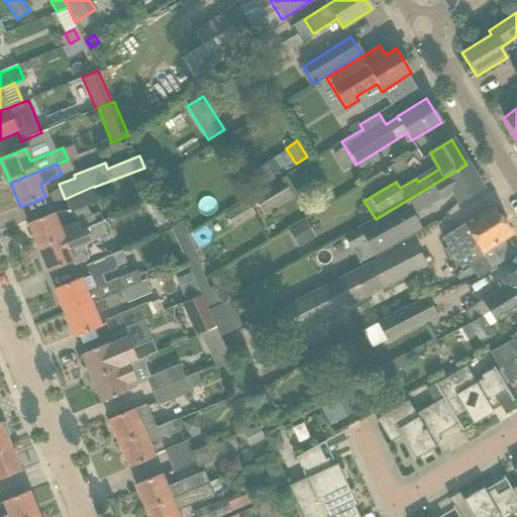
[(467,165),(376,219),(358,229),(377,260),(422,231),(413,216),(452,192),(459,202),(482,189),(467,165)]
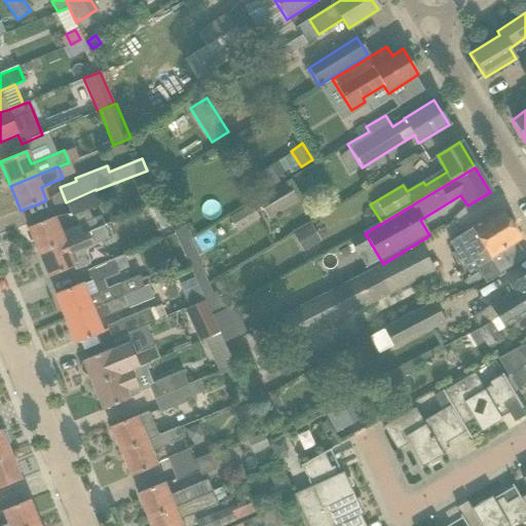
[(256,199),(267,219),(298,201),(287,181),(256,199)]
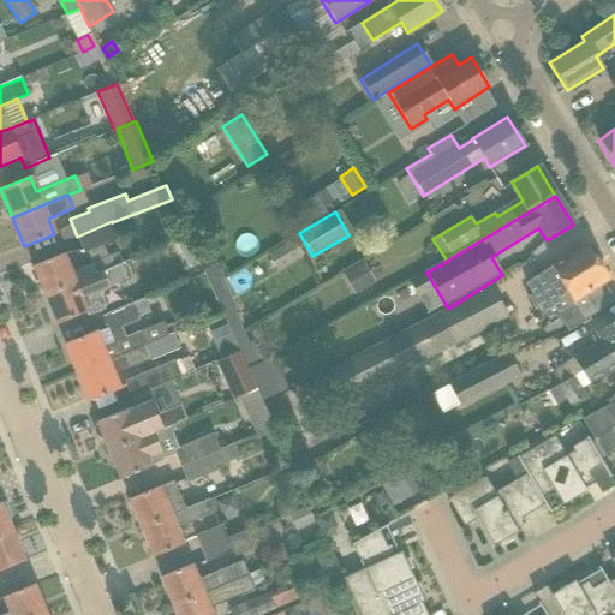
[(112,221),(77,237),(84,252),(119,239),(112,222),(112,221)]
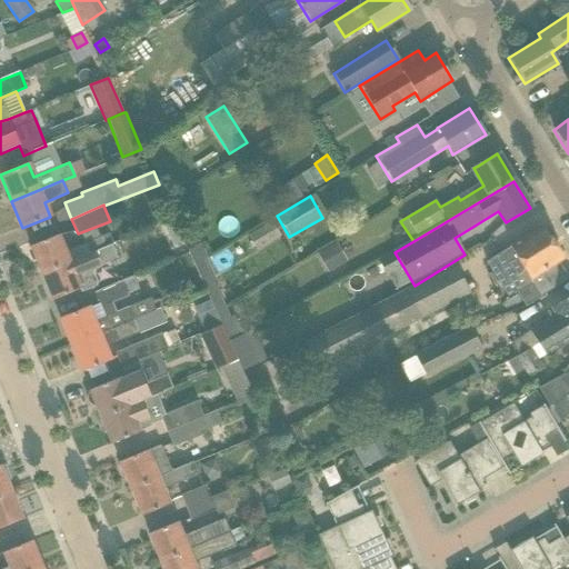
[(172,220),(163,225),(168,236),(177,231),(172,220)]
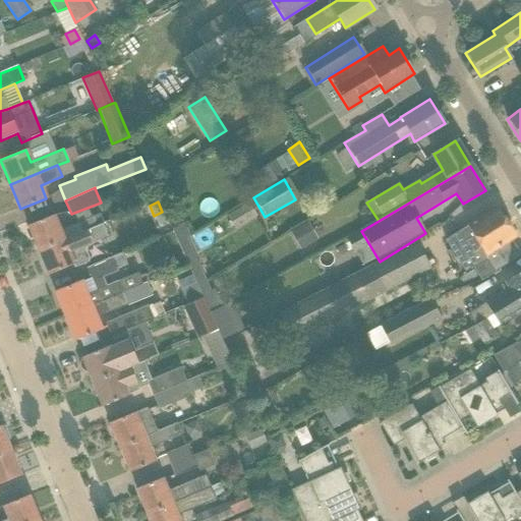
[(247,201),(225,215),(233,229),(255,216),(247,201)]
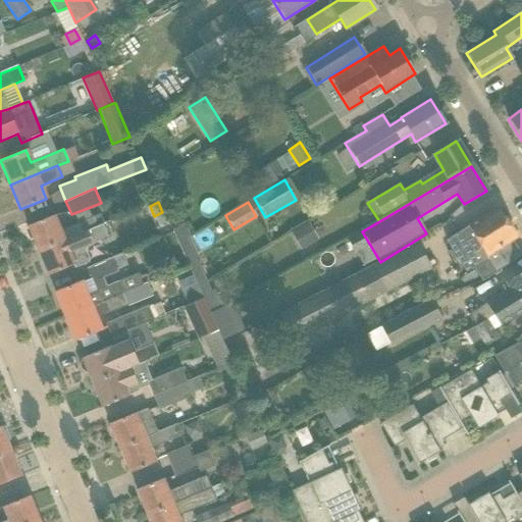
[(516,238),(498,208),(446,241),(459,261),(480,247),(486,257),(516,238)]
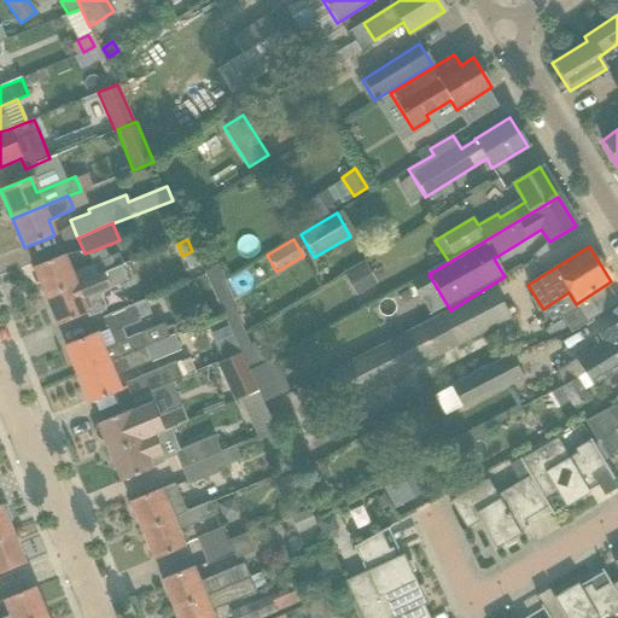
[(118,254),(110,257),(115,268),(122,266),(123,264),(118,254)]
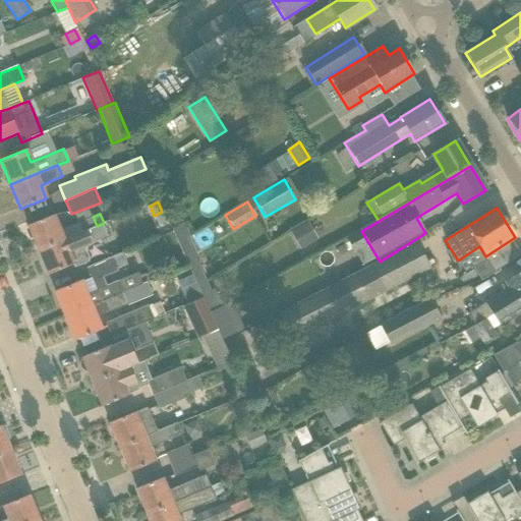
[(27,226),(38,250),(97,226),(93,217),(59,230),(53,216),(27,226)]
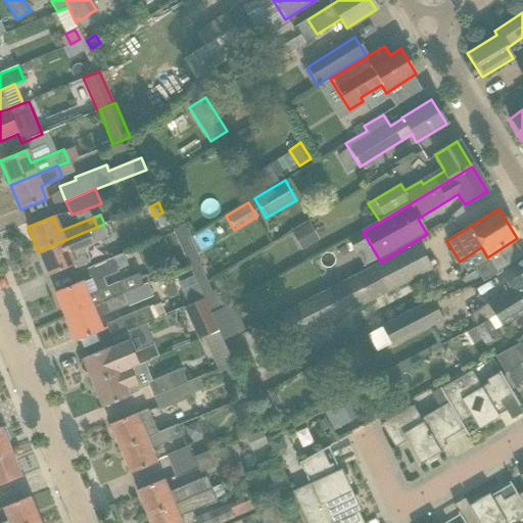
[(97,227),(38,251),(48,276),(74,266),(75,269),(90,263),(84,247),(93,243),(106,236),(107,237),(108,237),(103,225),(97,227)]
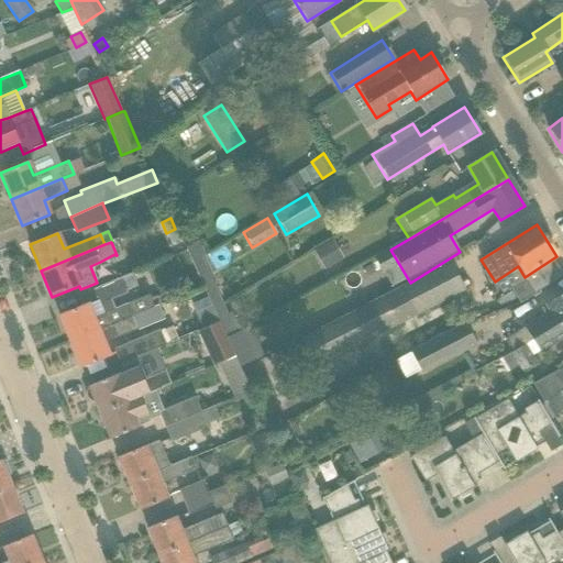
[(200,257),(190,262),(202,286),(212,282),(200,257)]
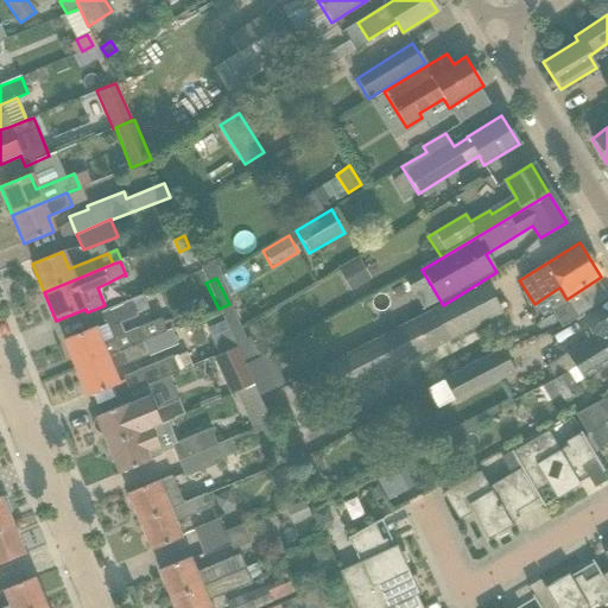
[(325,366),(340,394),(425,350),(501,311),(486,284),(430,312),(365,346),(325,366)]
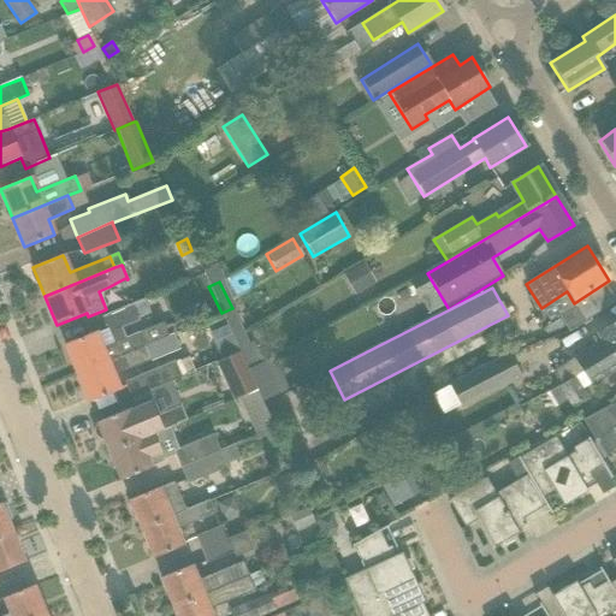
[(64,345),(76,374),(161,338),(157,325),(125,337),(122,327),(150,315),(144,298),(101,315),(107,329),(96,333),(96,332),(64,345)]
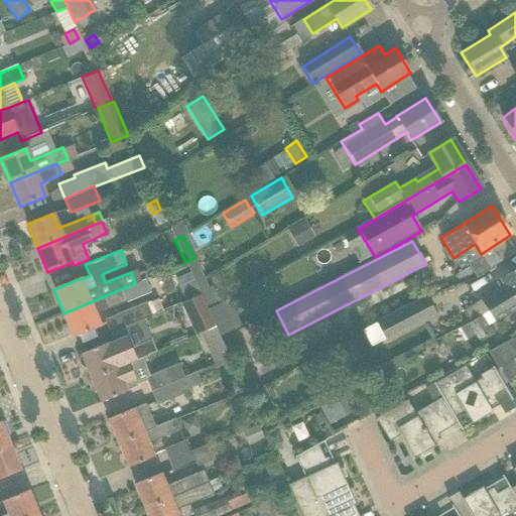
[(468,265),(476,278),(491,269),(483,256),(468,265)]
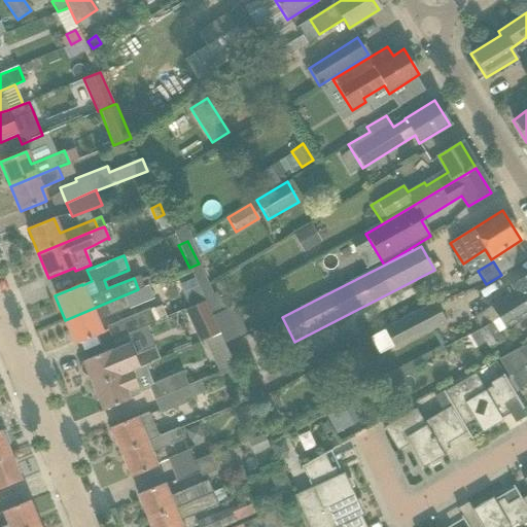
[(498,318),(526,300),(526,274),(511,284),(515,291),(490,307),(473,317),(481,327),(492,321),(497,318),(498,318)]
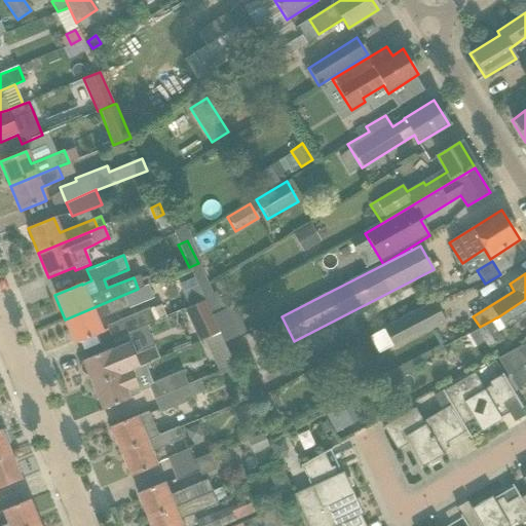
[(222,309),(215,292),(212,292),(209,285),(208,285),(207,284),(198,289),(204,302),(211,314),(222,309)]
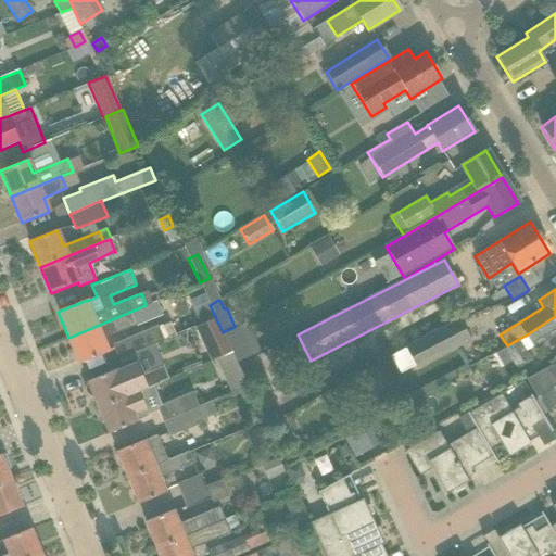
[(146,305),(68,338),(79,364),(108,352),(102,338),(151,318),(146,305)]
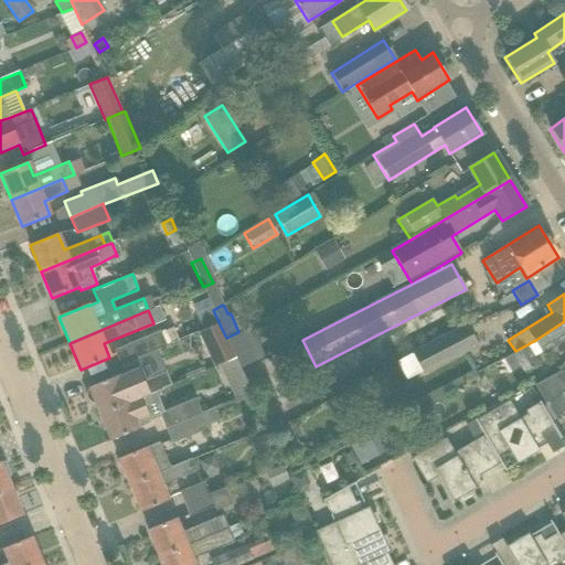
[(564,321),(534,341),(542,354),(564,339),(564,321)]
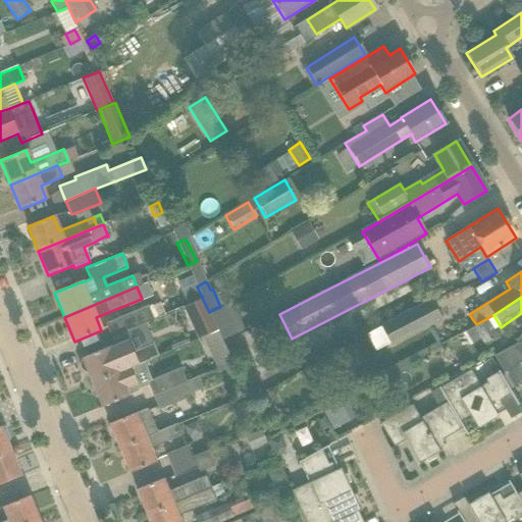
[(203,336),(217,331),(209,312),(203,300),(185,308),(198,338),(203,336)]
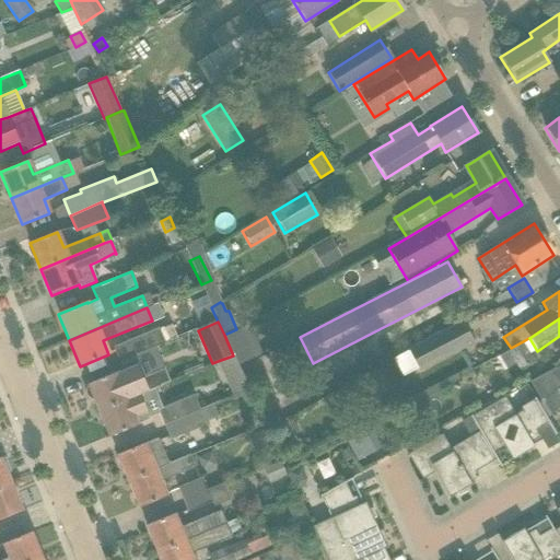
[(419,372),(474,342),(463,322),(393,359),(403,376),(417,369),(419,372)]
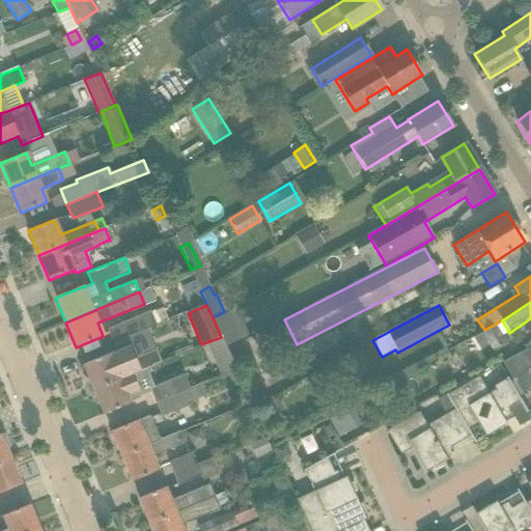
[(107,329),(112,342),(156,325),(150,311),(107,329)]
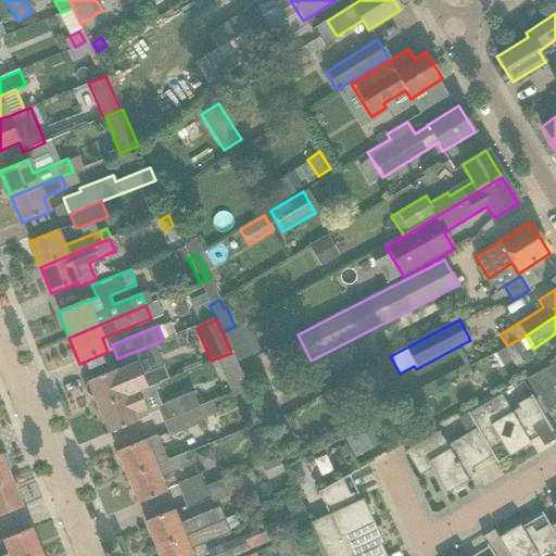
[(237,332),(243,356),(261,351),(254,328),(237,332)]
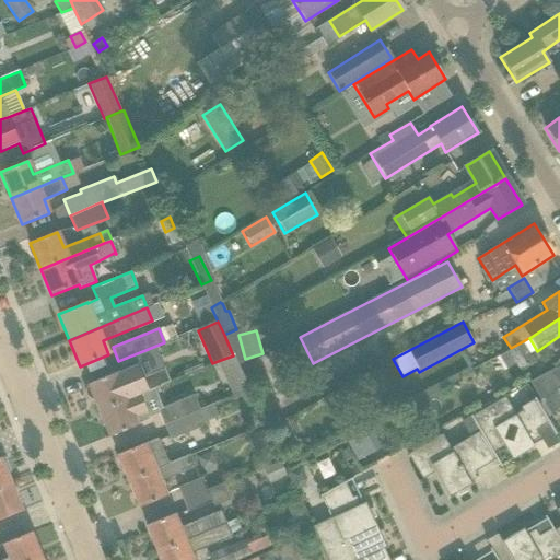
[(534,360),(523,342),(508,351),(517,370),(534,360)]
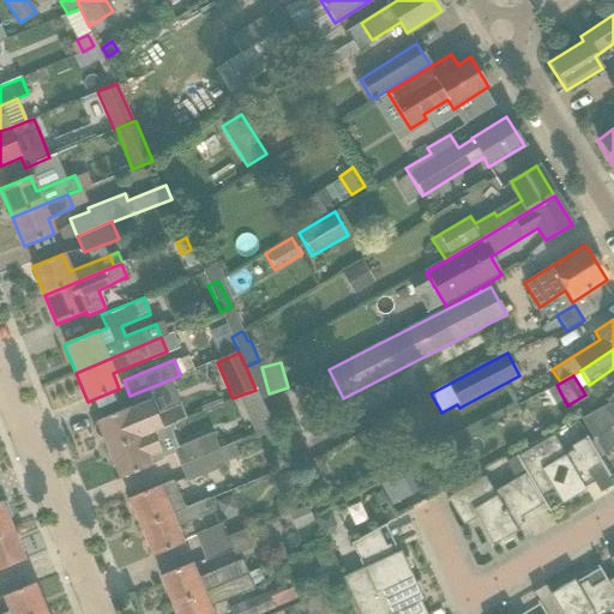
[(256,390),(239,396),(254,435),(274,427),(256,390)]
